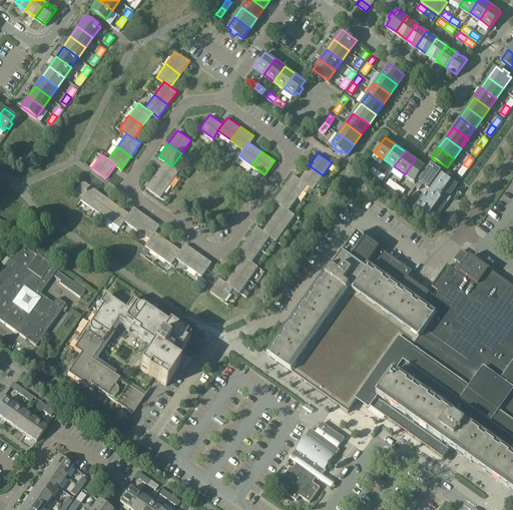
[(415,159),(405,174),(414,181),(417,177),(419,179),(423,173),(421,172),(425,166),(415,159)]
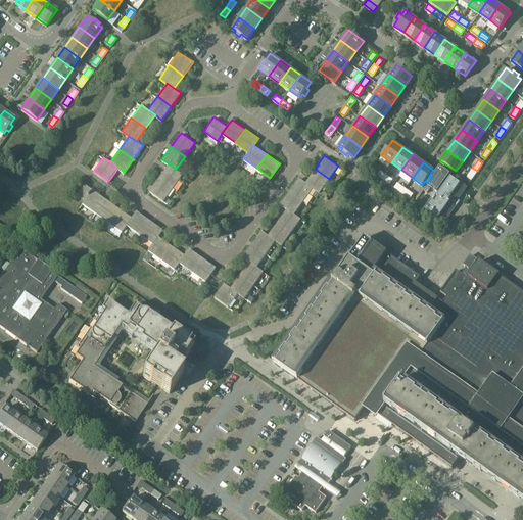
[(169,163),(158,177),(173,187),(183,174),(176,169),(176,170),(169,163)]
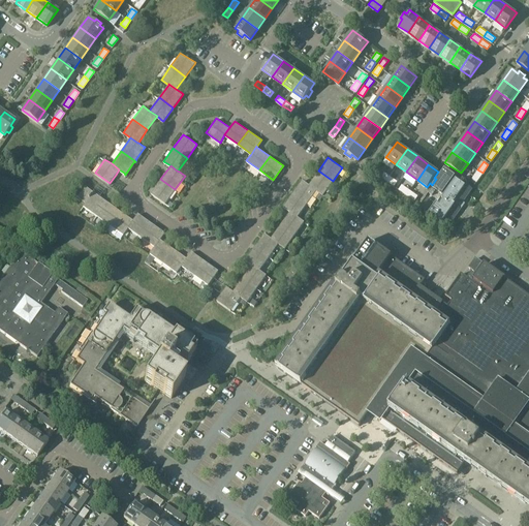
[(436,179),(432,185),(443,192),(448,185),(454,177),(456,175),(449,171),(444,167),(440,173),(436,179)]
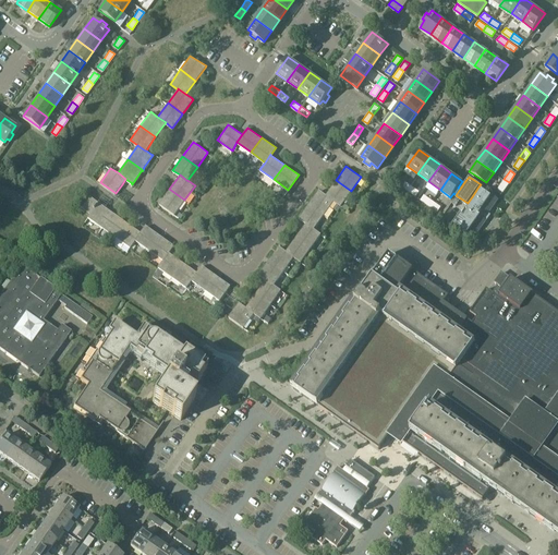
[(402,178),(399,183),(408,189),(411,184),(402,178)]
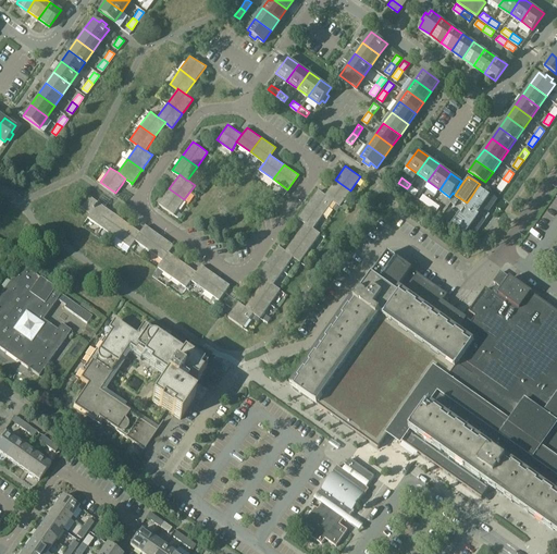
[(503,179),(497,186),(502,191),(508,182),(503,179)]
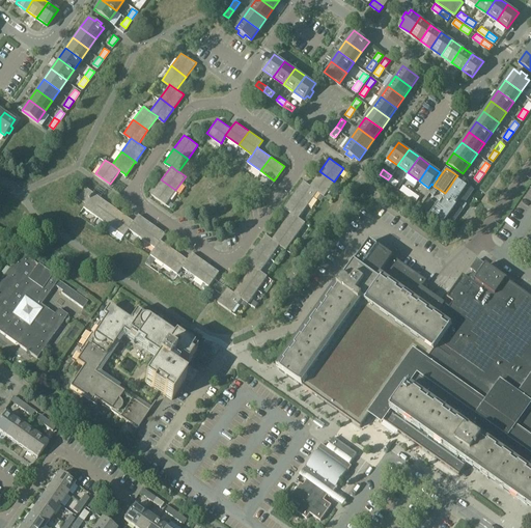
[(319,171),(310,185),(317,190),(316,190),(325,195),(334,182),(319,171)]
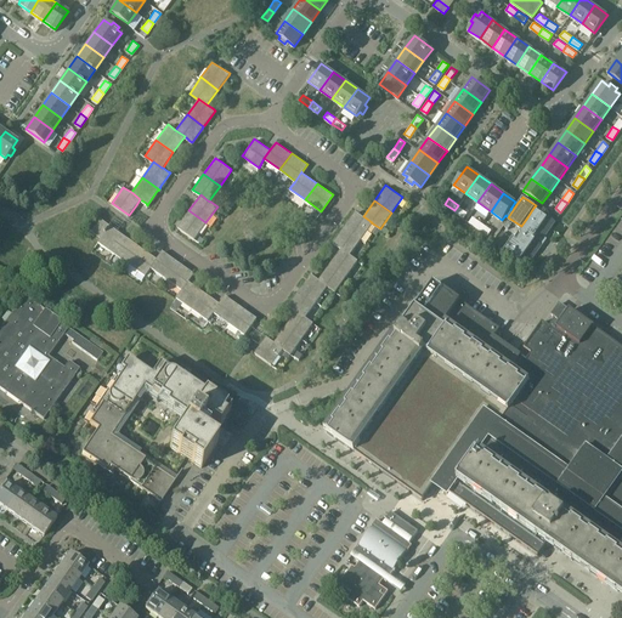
[(458,205),(454,210),(463,217),(467,211),(458,205)]
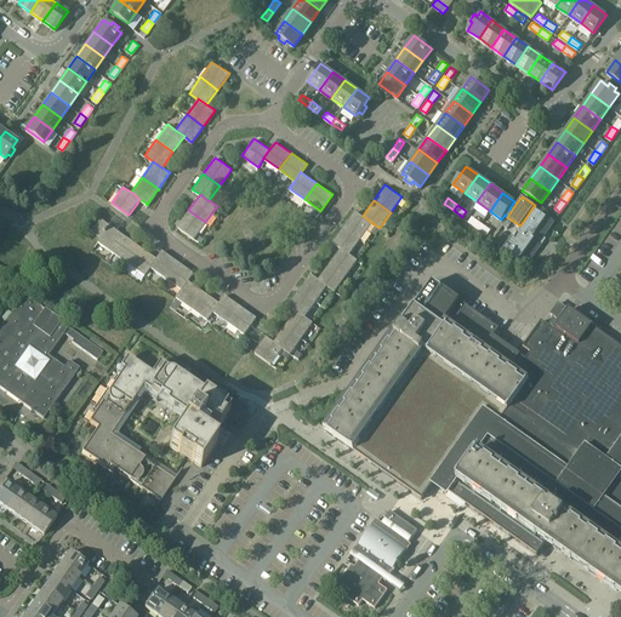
[(503,249),(503,250),(518,261),(525,266),(541,243),(539,241),(542,236),(554,220),(547,215),(546,217),(535,209),(528,218),(522,227),(518,233),(520,234),(516,239),(512,236),(503,249)]
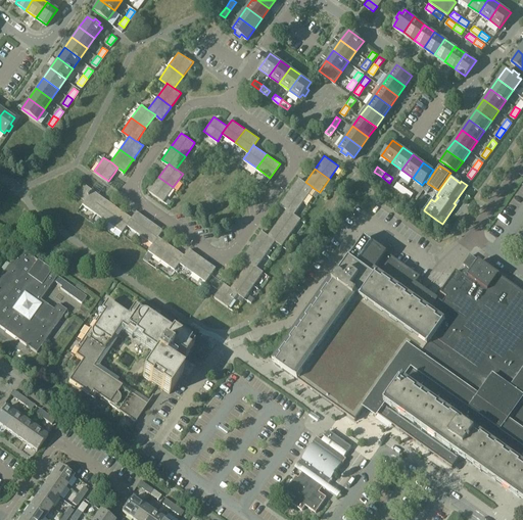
[(158,177),(149,190),(163,200),(173,187),(158,177)]
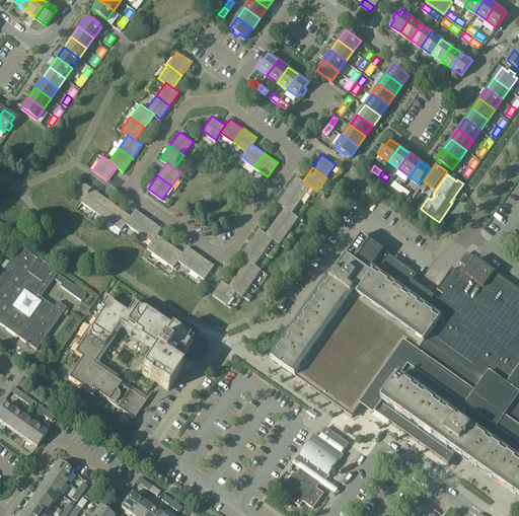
[(288,187),(287,190),(300,199),(309,186),(310,186),(303,180),(298,176),(297,175),(288,187)]
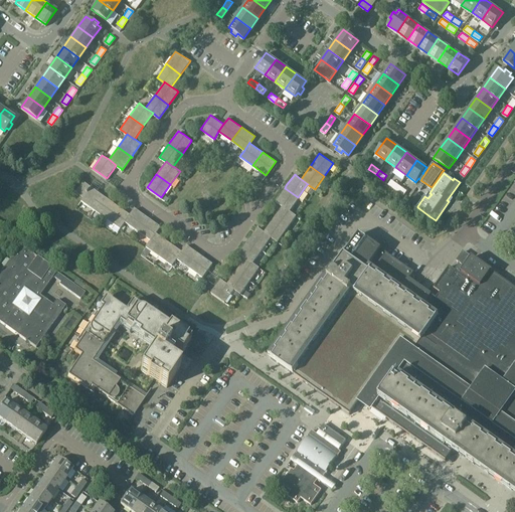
[(391,178),(388,183),(395,188),(399,184),(391,178)]
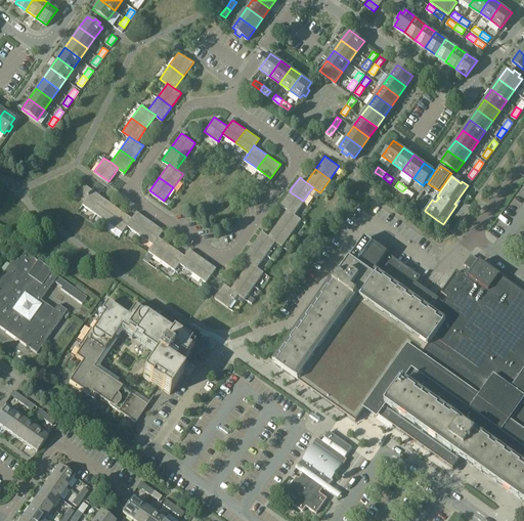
[(85,183),(77,194),(85,200),(84,202),(83,203),(90,209),(100,194),(85,183)]
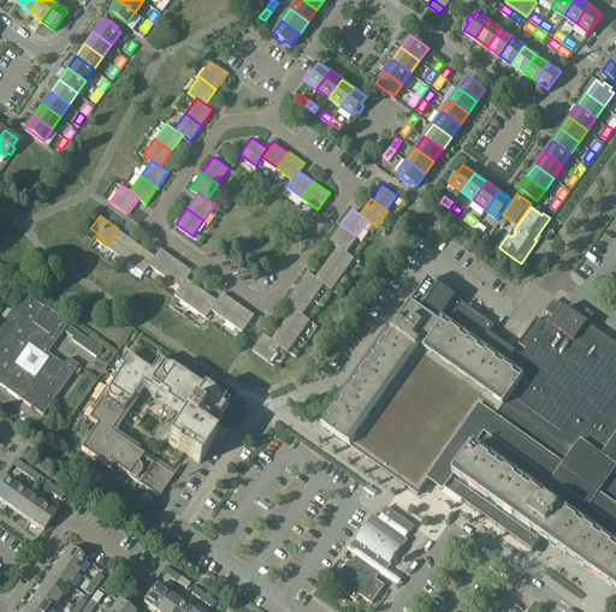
[(478,220),(473,225),(483,231),(483,232),(486,226),(478,220)]
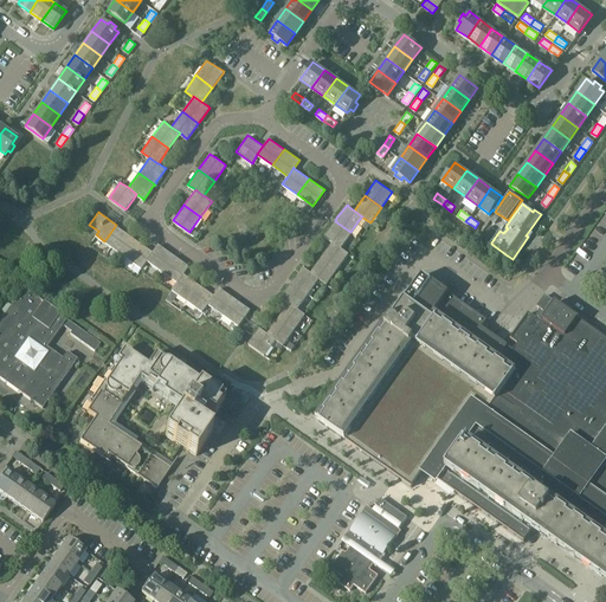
[(334,222),(324,235),(327,238),(331,241),(340,247),(341,247),(350,232),(335,221),(334,222)]
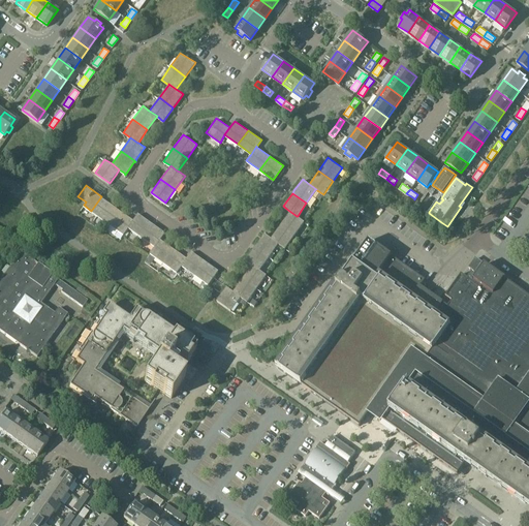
[(101,196),(91,211),(107,222),(118,208),(101,196)]
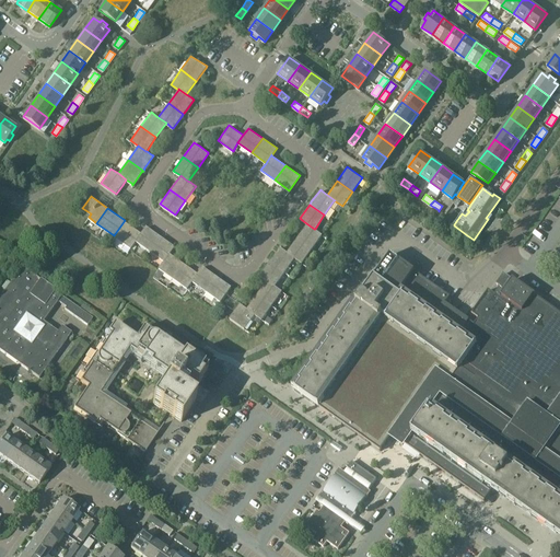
[(125,220),(114,235),(131,247),(136,241),(136,240),(141,232),(125,220)]
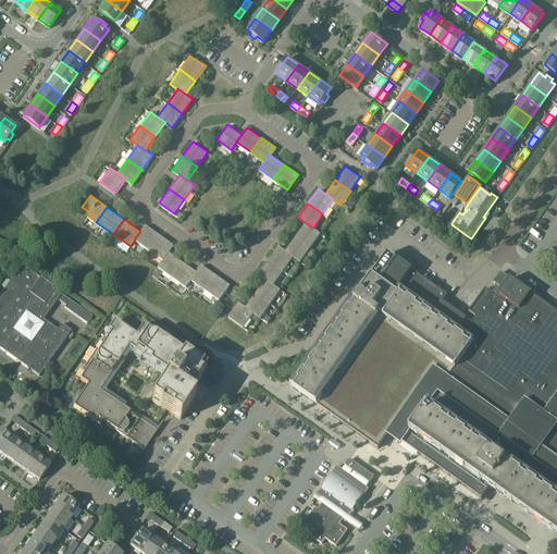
[(305,222),(295,236),(310,247),(320,232),(313,228),(312,228),(305,222)]
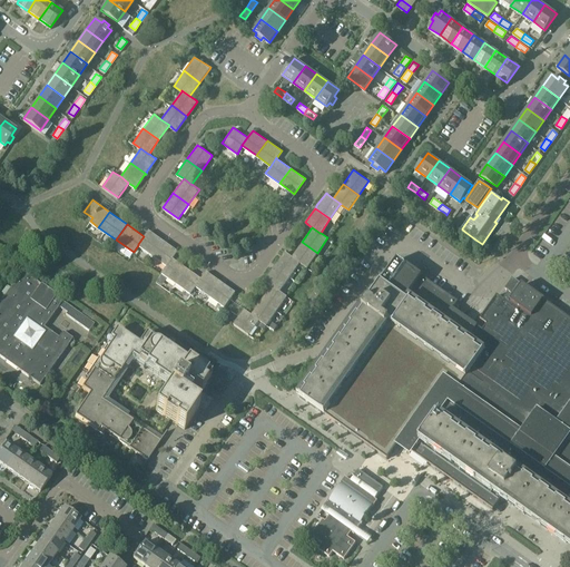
[(144,236),(138,244),(138,245),(153,255),(164,240),(161,238),(149,230),(148,231),(144,236)]
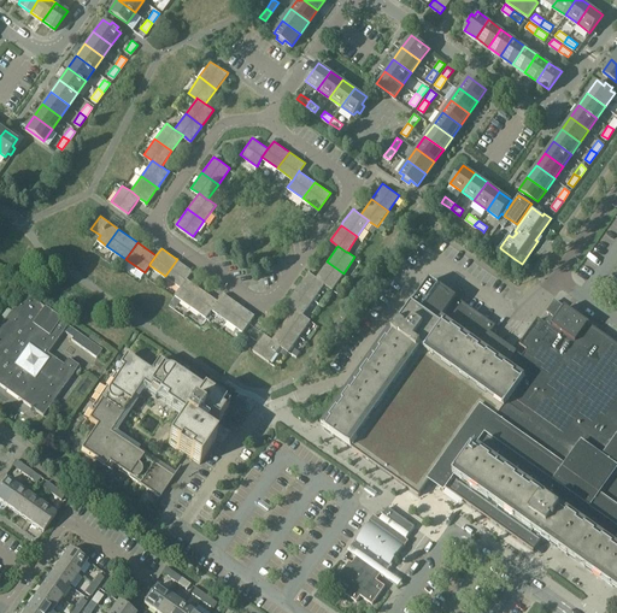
[(177,259),(165,276),(181,287),(187,278),(192,272),(193,270),(180,260),(177,259)]
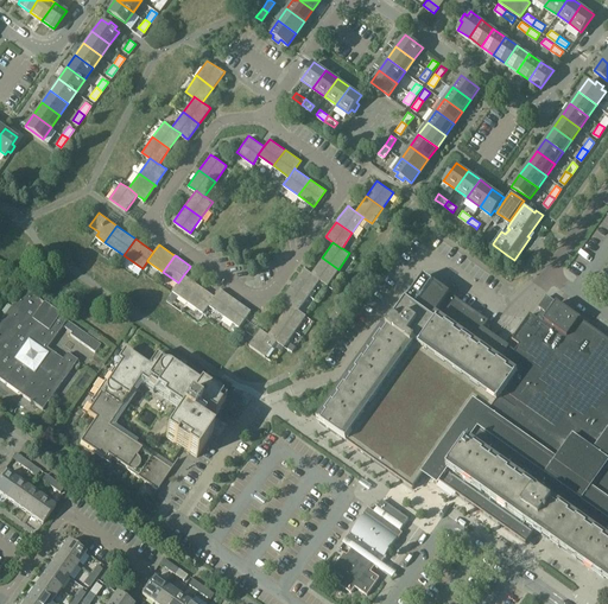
[(322,258),(311,272),(321,278),(320,279),(328,285),(339,269),(322,258)]
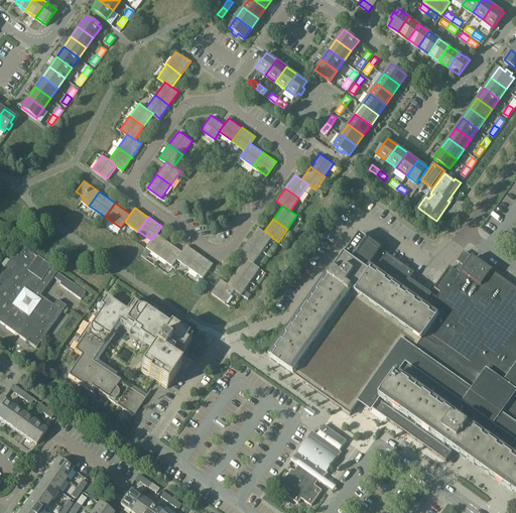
[(250,238),(249,240),(262,249),(271,237),(272,236),(264,231),(260,228),(258,227),(250,238)]
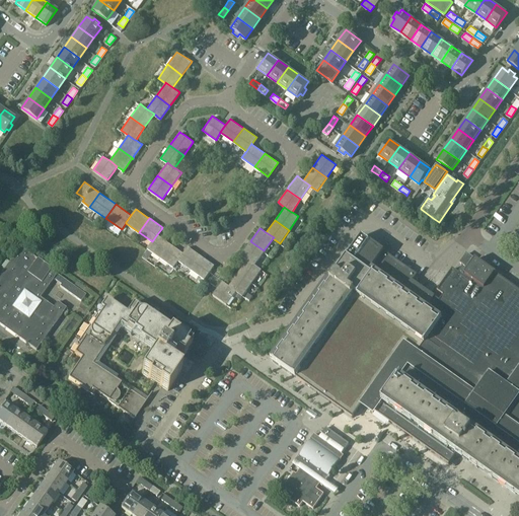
[(152,241),(147,247),(160,258),(170,243),(157,234),(152,241)]
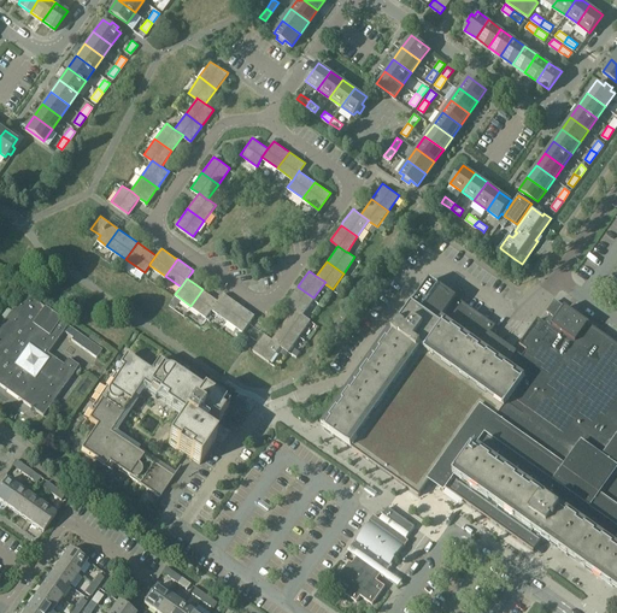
[(335,411),(324,426),(340,437),(348,443),(351,446),(352,446),(352,447),(363,454),(391,473),(407,485),(419,494),(429,479),(433,476),(441,481),(446,484),(445,485),(534,549),(538,542),(544,535),(613,584),(616,585),(616,342),(607,335),(565,306),(556,319),(550,316),(546,322),(538,317),(519,342),(527,348),(522,355),(511,347),(506,354),(486,339),(495,325),(495,324),(430,278),(412,302),(392,331),(394,332),(389,340),(387,339),(368,366),(357,381),(348,393),(335,411)]
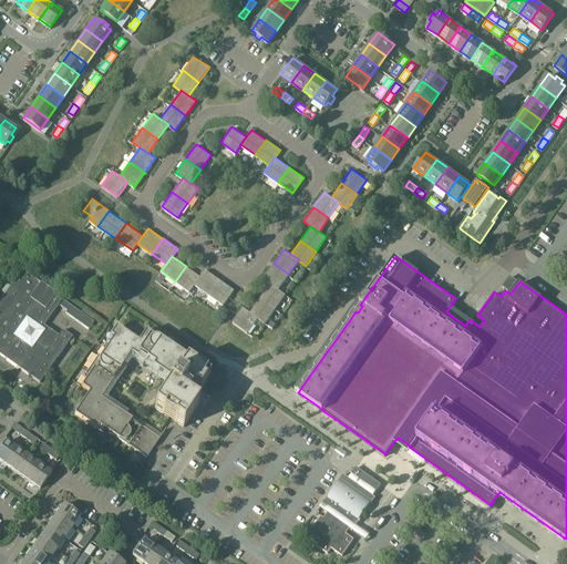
[(268,270),(263,278),(265,279),(270,283),(278,289),(278,288),(288,274),(274,264),(268,270)]
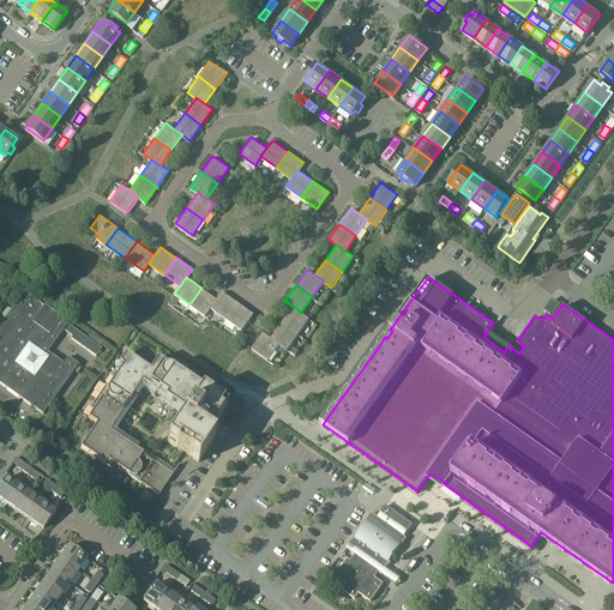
[(202,288),(190,305),(205,315),(211,307),(217,299),(204,289),(202,288)]
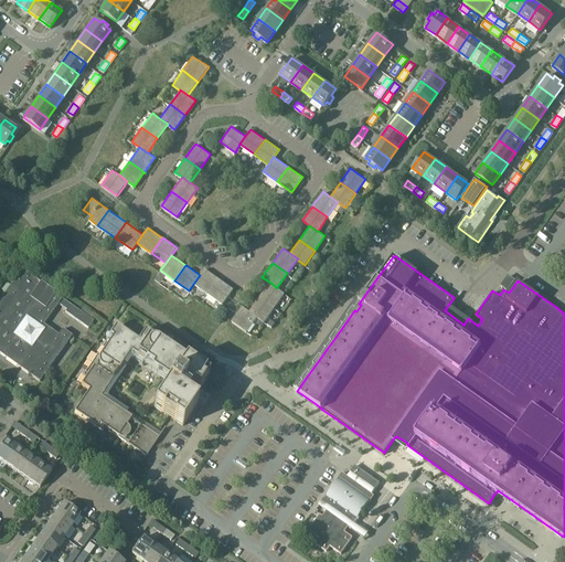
[(0,350),(35,375),(40,379),(72,333),(63,327),(59,332),(43,322),(59,301),(66,307),(65,309),(88,326),(94,318),(62,296),(56,290),(41,279),(35,276),(22,267),(10,283),(6,290),(0,297),(0,350)]
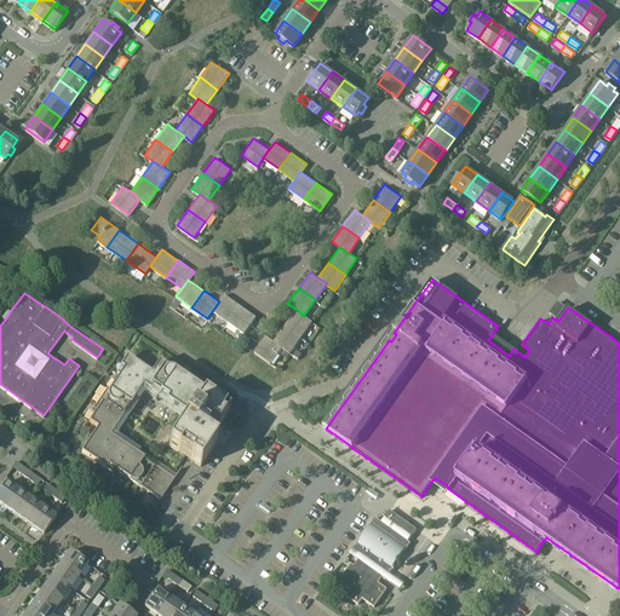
[(219,301),(213,310),(229,321),(241,305),(239,303),(224,293),(223,295),(219,301)]
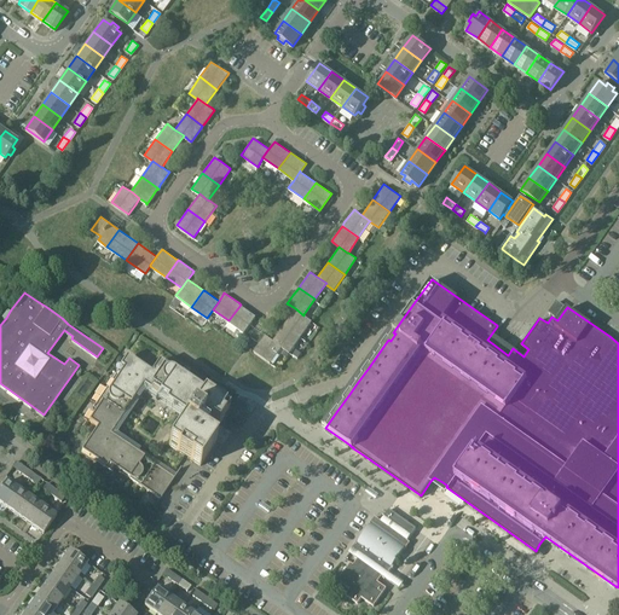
[(556,300),(549,311),(556,317),(563,305),(556,300)]
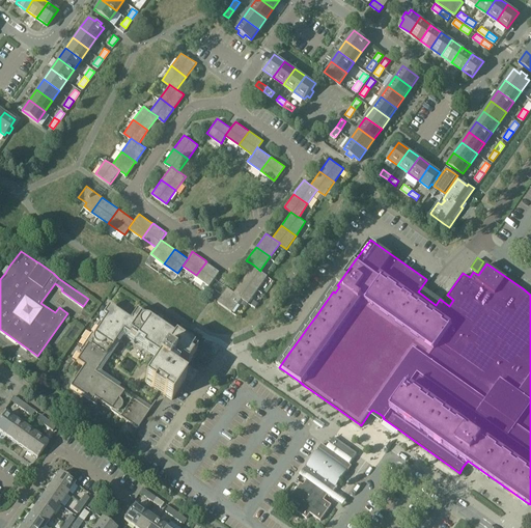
[(206,261),(196,275),(208,284),(210,285),(216,276),(219,271),(207,262),(206,261)]
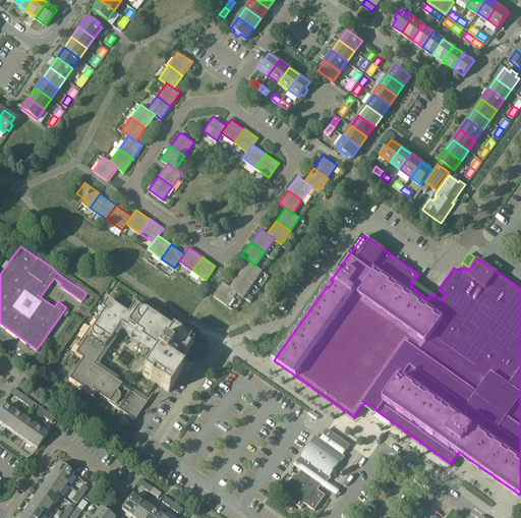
[(248,260),(238,274),(252,283),(263,270),(255,265),(255,266),(248,260)]
